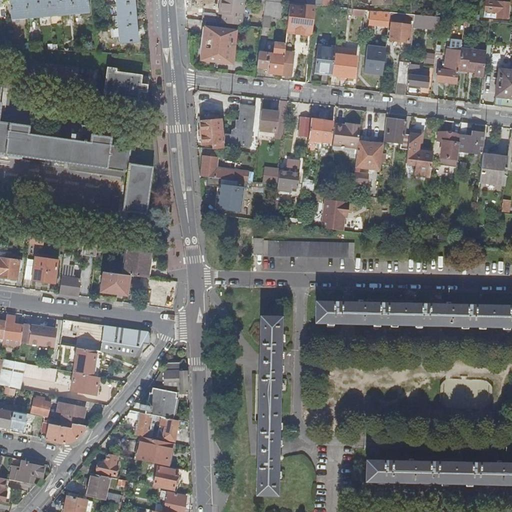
[(21,0),(10,1),(12,20),(89,13),(88,0),(21,0)]
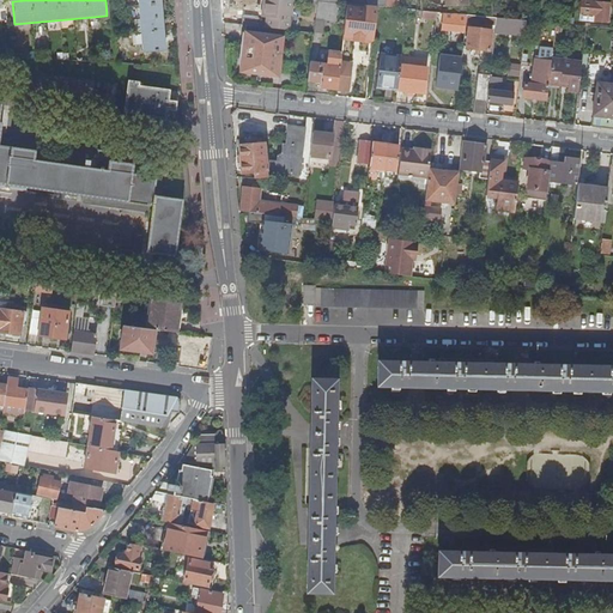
[(165,50),(161,0),(138,0),(143,53),(165,50)]
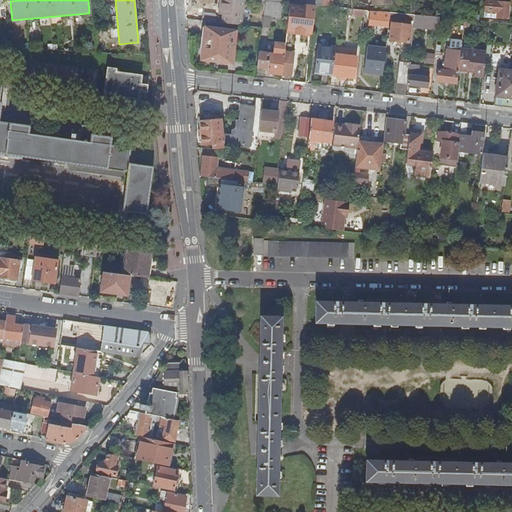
[(245,0),(220,0),(220,11),(224,11),(222,24),(243,27),(245,0)]
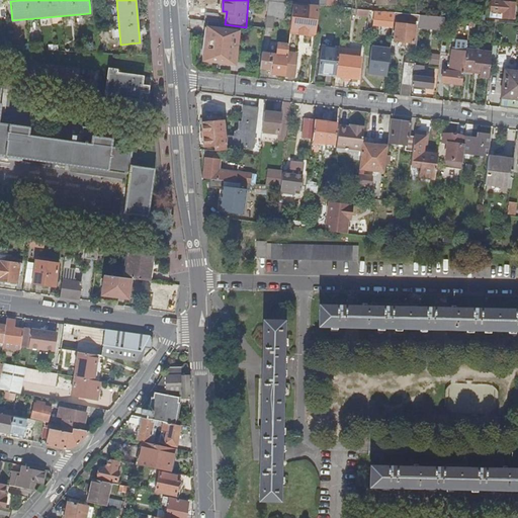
[(514,2),(500,1),(494,0),(490,0),(490,11),(502,12),(502,17),(513,19),(514,2)]
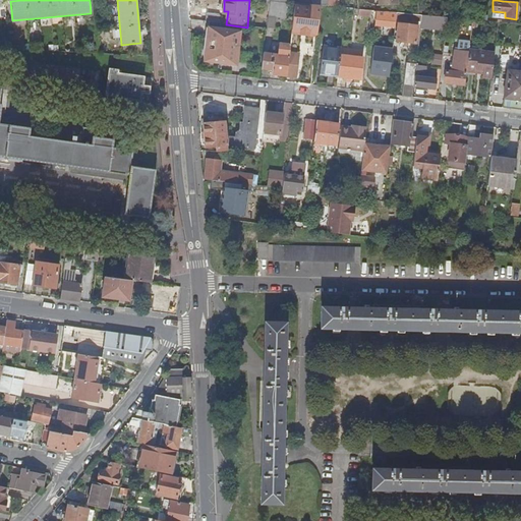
[(285,18),(287,3),(270,2),(269,16),(285,18)]
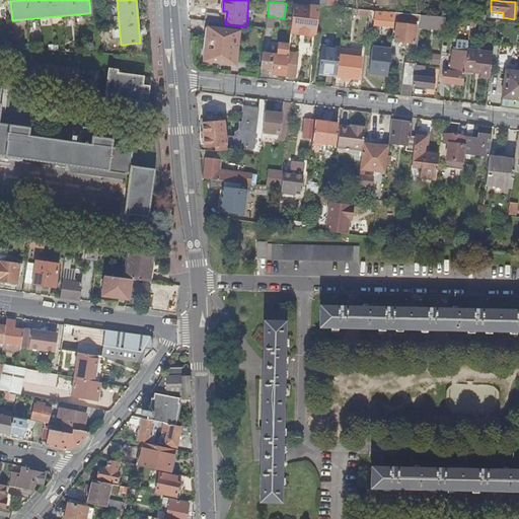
[(316,33),(319,6),(312,5),(294,4),(293,15),(291,31),(316,33)]
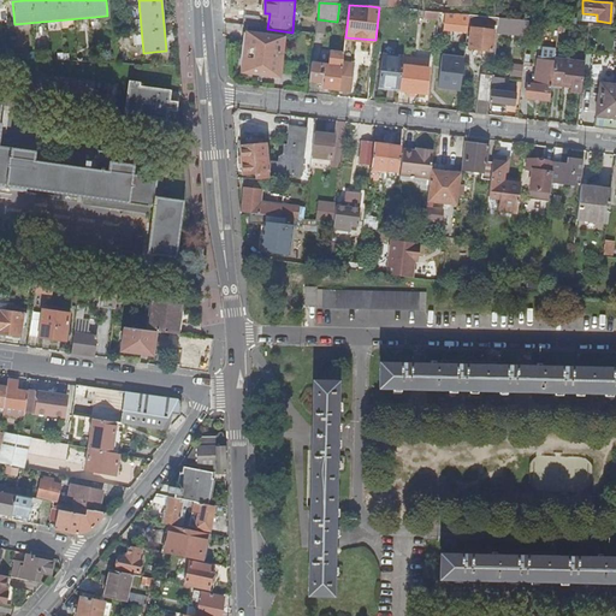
[(421,19),(438,22),(439,17),(439,13),(424,11),(422,11),(421,19)]
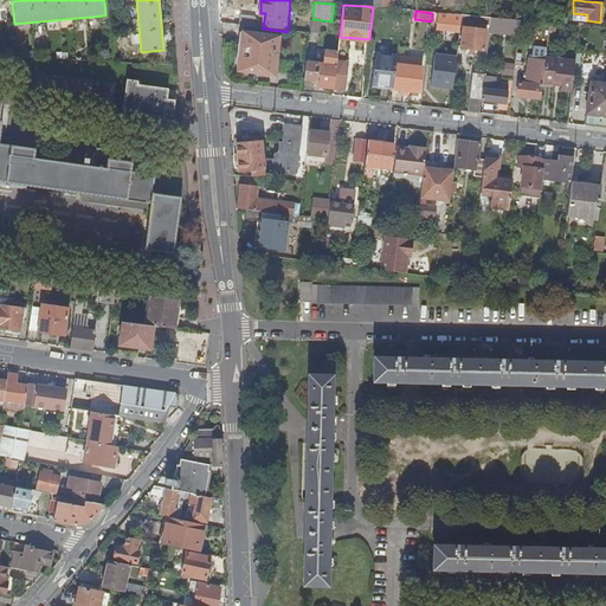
[(437,30),(459,32),(461,21),(462,15),(449,14),(447,20),(438,19),(437,30)]
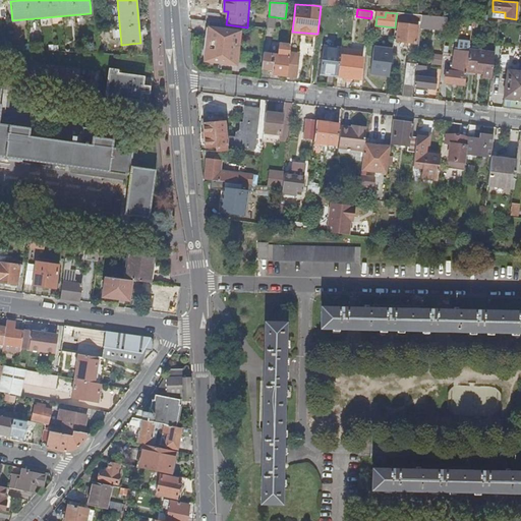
[(397,13),(396,18),(421,21),(422,15),(418,15),(409,14),(406,14),(397,13)]
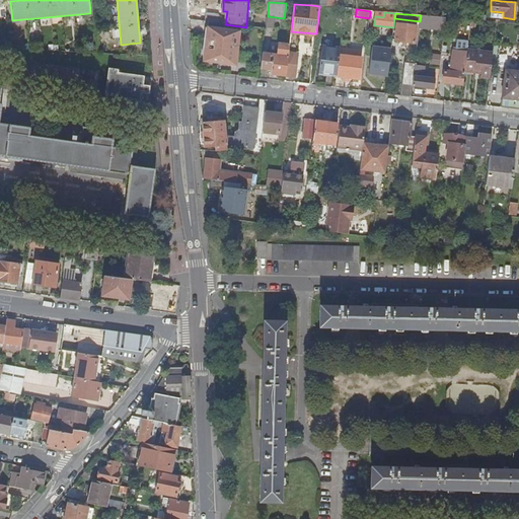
[(206,14),(205,22),(218,23),(219,15),(206,14)]
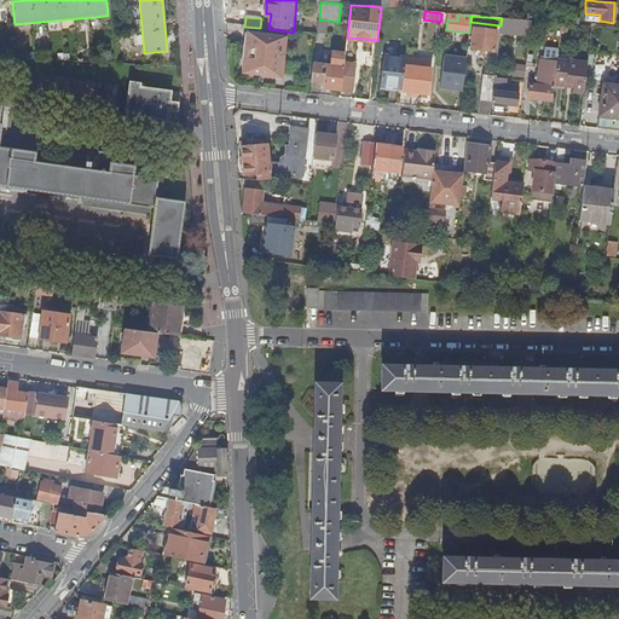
[(501,25),(499,30),(530,33),(532,21),(502,18),(501,25)]
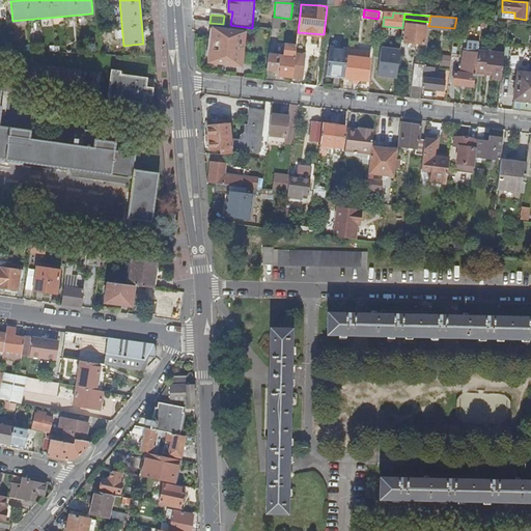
[(424,45),(426,27),(406,25),(403,43),(424,45)]
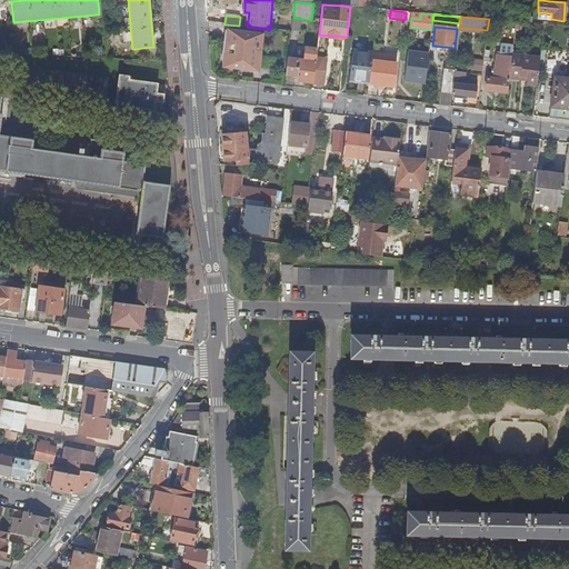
[(223,68),(258,72),(260,57),(258,57),(260,36),(229,31),(223,68)]
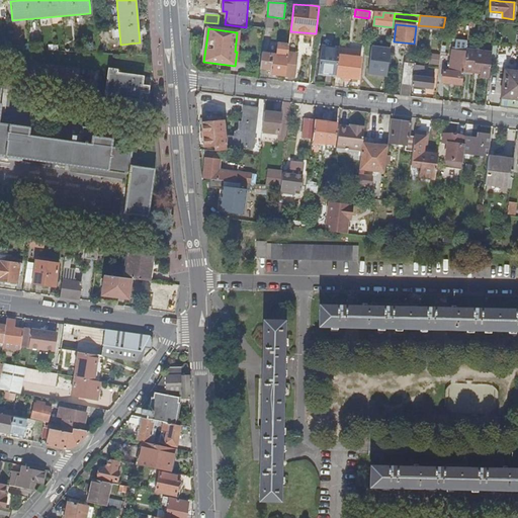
[(370,74),(390,75),(391,45),(371,44),(370,74)]
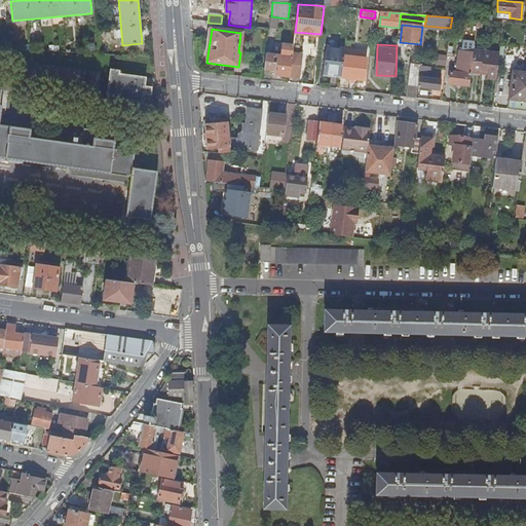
[(266,54),(264,70),(275,72),(274,76),(298,79),(300,64),(291,63),(293,47),(284,45),(282,57),(266,54)]
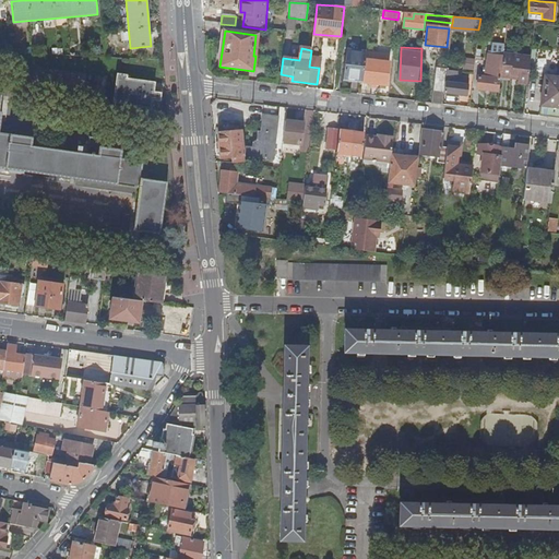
[(477,88),(499,92),(501,76),(503,54),(503,50),(490,48),(489,61),(495,61),(495,66),(492,79),(490,79),(488,79),(489,73),(486,72),(485,78),(479,78),(477,88)]
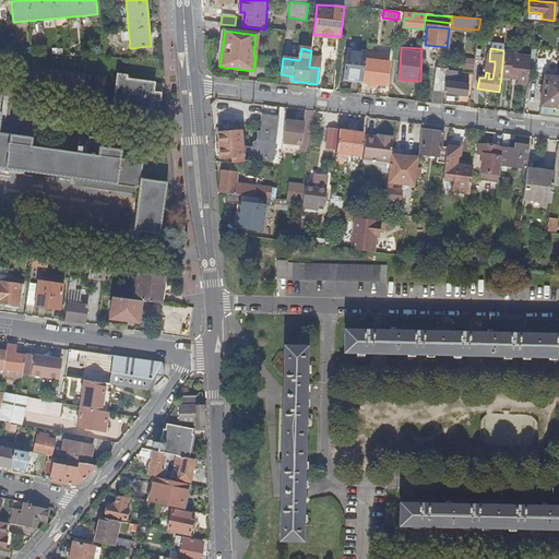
[(344,80),(363,83),(365,60),(366,51),(365,51),(365,52),(348,50),(348,49),(347,49),(343,81),(344,81),(344,80)]
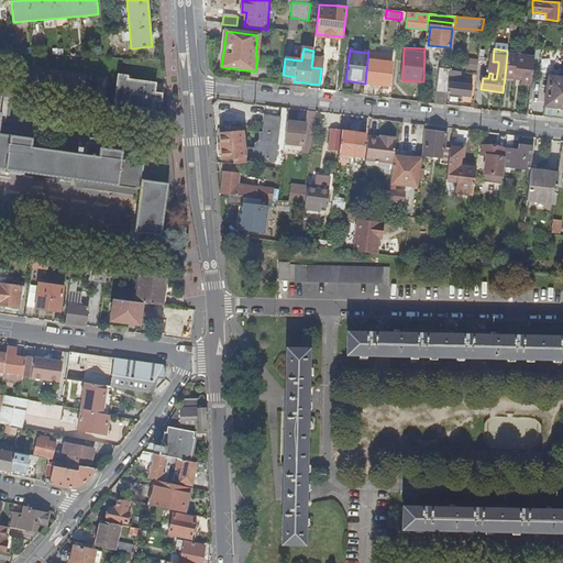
[(522,84),(531,84),(534,58),(507,54),(505,77),(522,79),(522,84)]
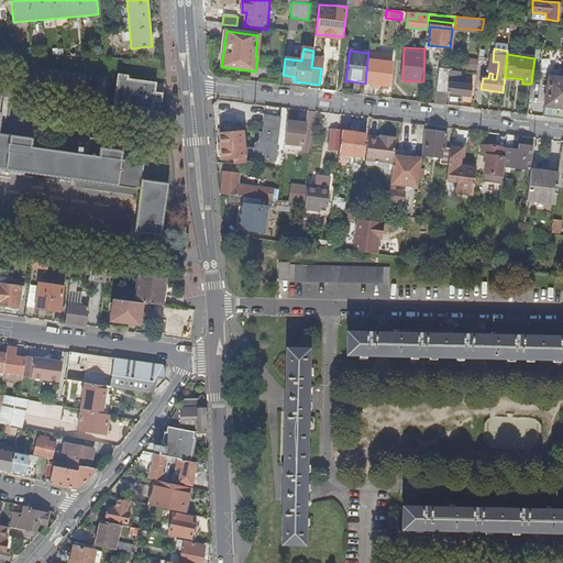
[(479,68),(481,57),(468,57),(467,68),(479,68)]
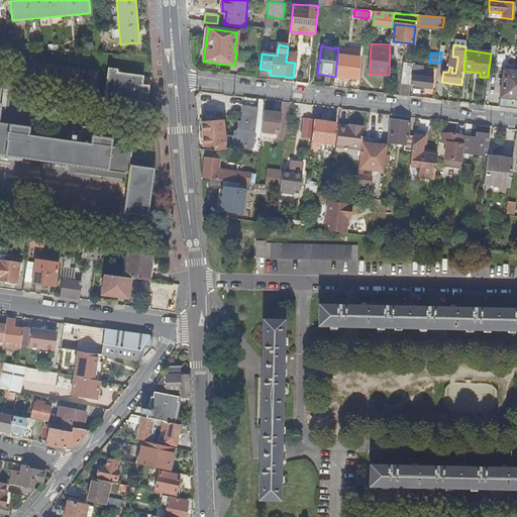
[(337,56),(335,77),(357,80),(359,60),(337,56)]
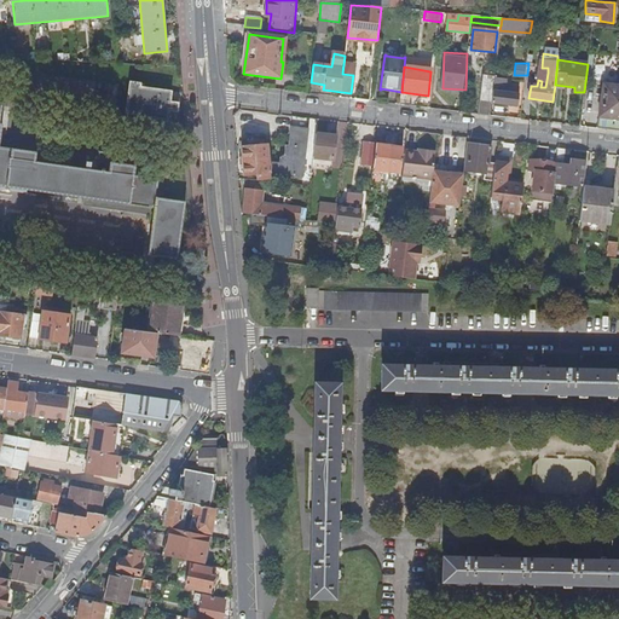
[(482,75),(478,115),(490,116),(491,103),(495,77),(495,76),(482,75)]
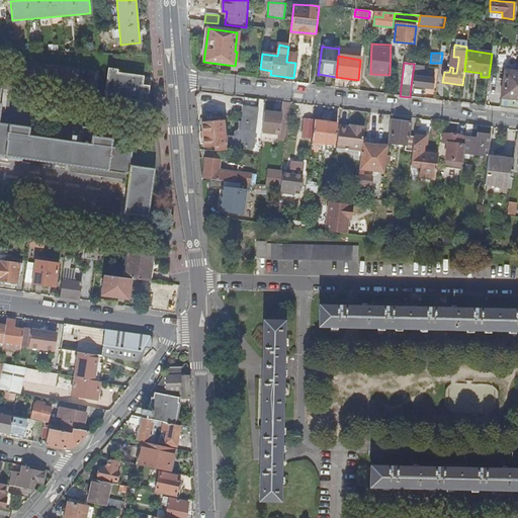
[(91,73),(20,64),(18,80),(89,90),(91,73)]
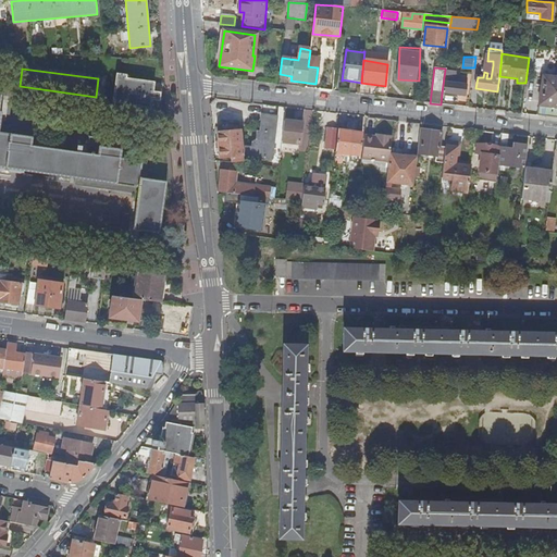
[(445,70),(442,93),(466,96),(467,79),(455,77),(456,71),(445,70)]
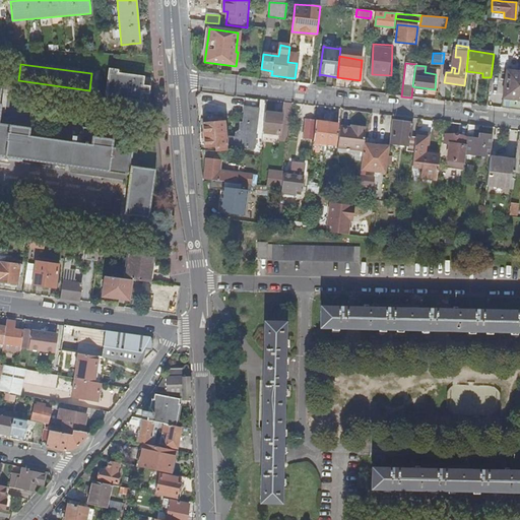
[(143,86),(144,77),(118,73),(118,70),(109,69),(105,101),(114,102),(115,99),(140,102),(142,92),(148,93),(149,86),(143,86)]
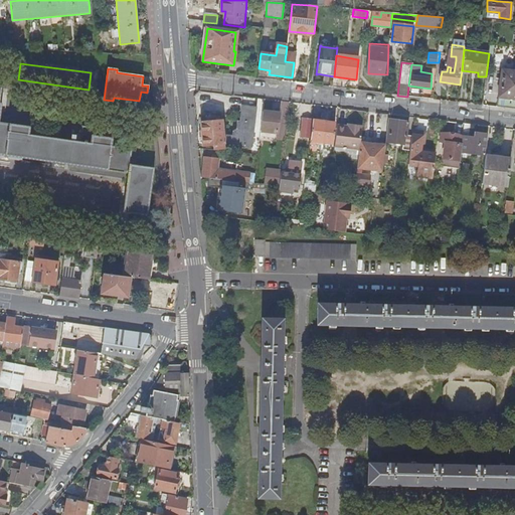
[(514,99),(514,71),(502,69),(498,98),(514,99)]
